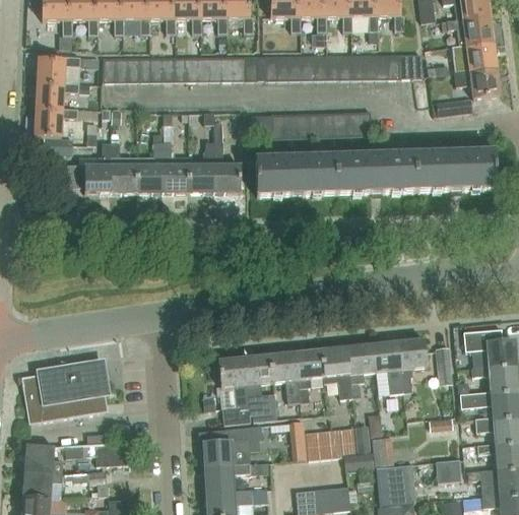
[(71,34),(71,20),(68,20),(67,0),(42,0),(42,20),(63,19),(63,34),(70,34),(71,34)]
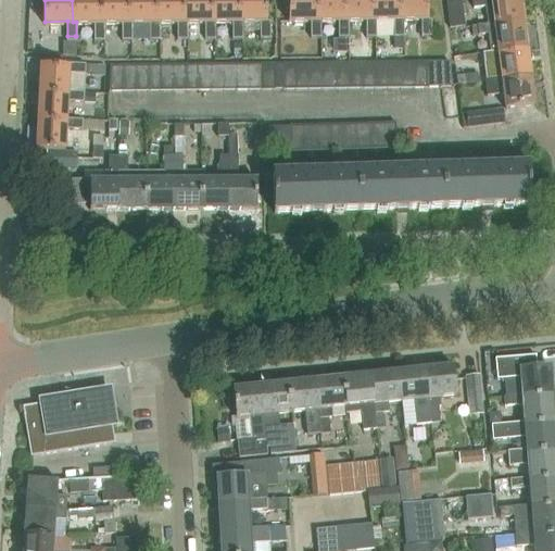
[(104,36),(104,21),(101,21),(100,0),(72,0),(73,22),(76,22),(95,22),(95,36),(104,36)]
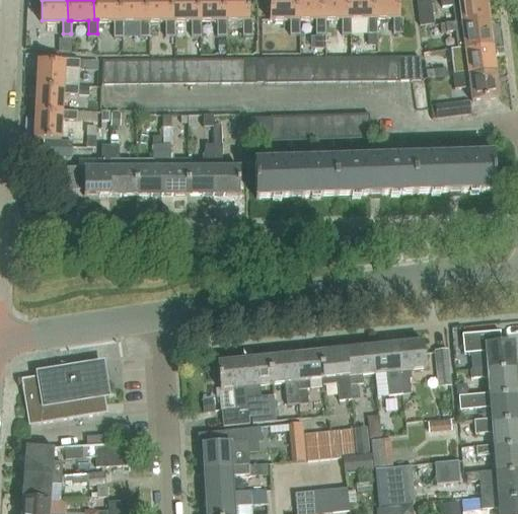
[(123,32),(123,19),(120,19),(120,0),(93,0),(94,19),(97,19),(114,19),(114,32),(123,32)]
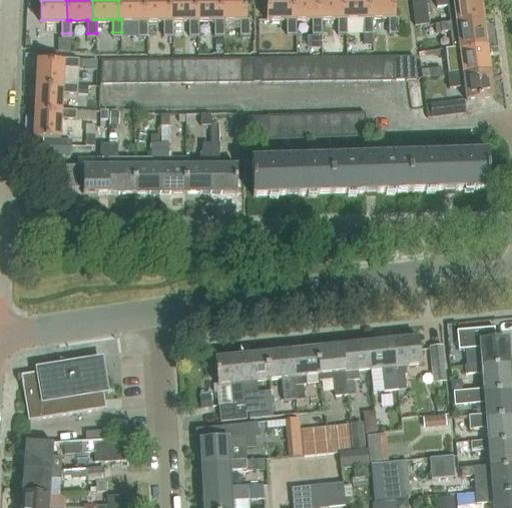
[(147,32),(147,18),(144,18),(143,0),(118,0),(118,19),(121,19),(138,19),(139,32),(147,32)]
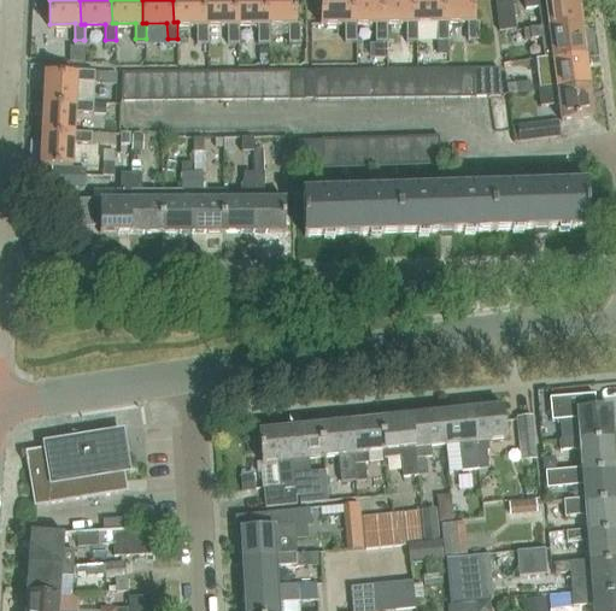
[(209,39),(209,22),(204,22),(204,0),(172,0),(174,22),(177,22),(199,22),(199,39),(209,39)]
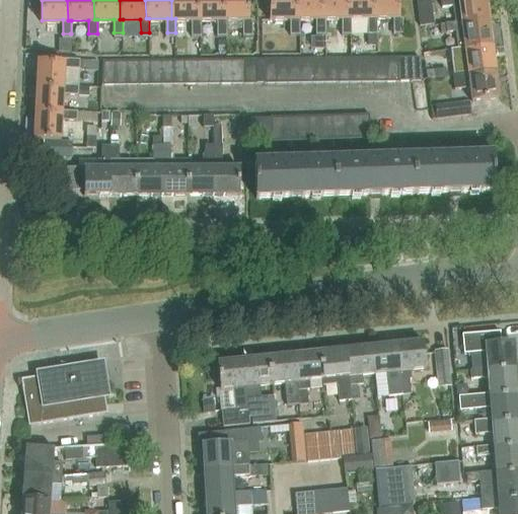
[(201,31),(201,18),(198,18),(197,0),(171,0),(171,18),(175,18),(192,18),(192,31),(201,31)]
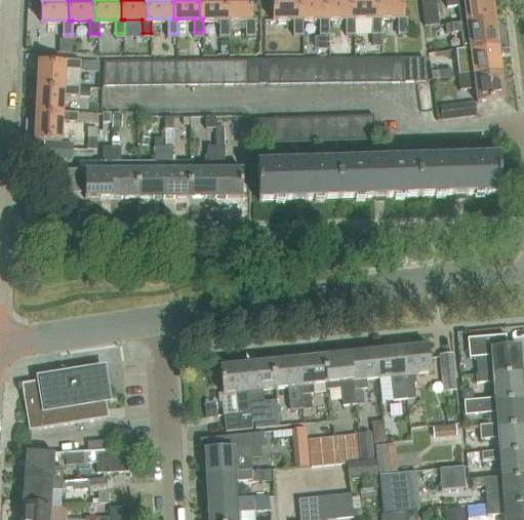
[(229,31),(229,17),(227,17),(226,0),(199,0),(200,18),(203,18),(219,17),(219,32),(229,31)]
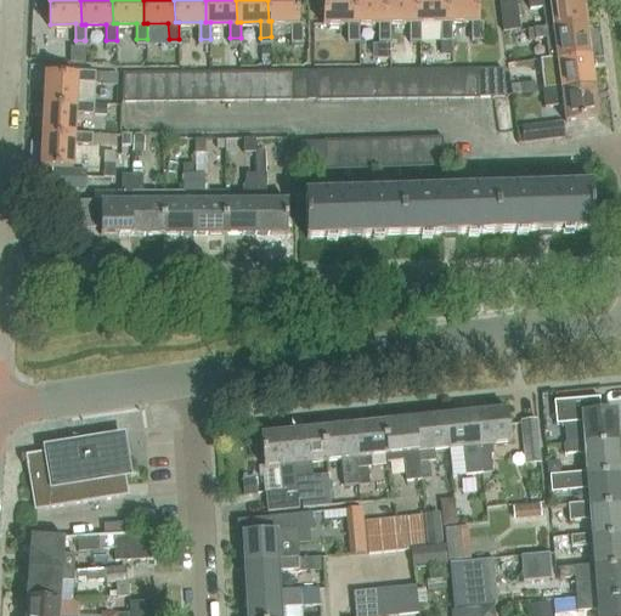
[(299,21),(299,0),(267,0),(269,21),(271,21),(293,21),(293,37),(304,37),(303,21),(299,21)]
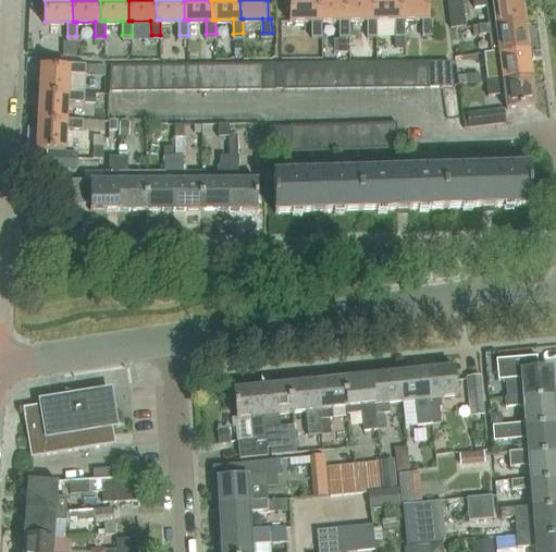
[(322,34),(322,19),(318,19),(317,0),(288,0),(289,19),(312,19),(312,34),(322,34)]
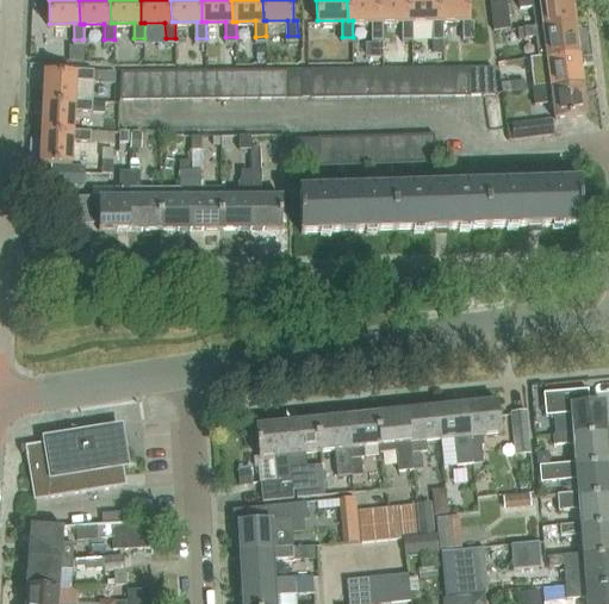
[(383,37),(383,20),(378,20),(378,0),(347,0),(348,20),(353,20),(372,20),(372,37),(383,37)]
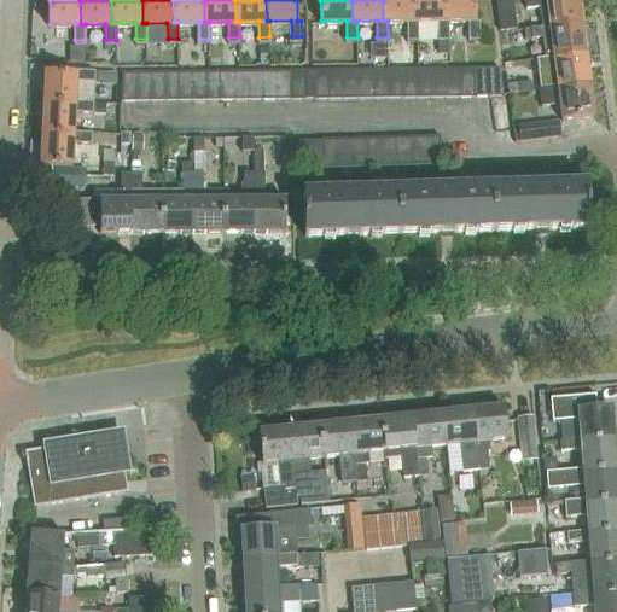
[(419,36),(419,19),(414,19),(413,0),(383,0),(383,21),(388,21),(408,21),(408,36),(419,36)]
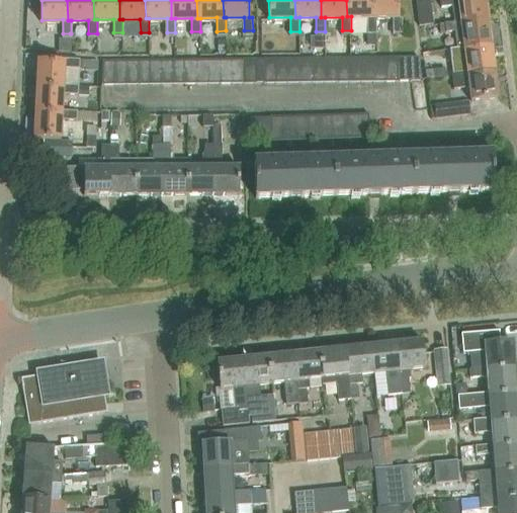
[(377,30),(377,16),(373,16),(372,0),(346,0),(347,16),(351,16),(368,16),(368,30),(377,30)]
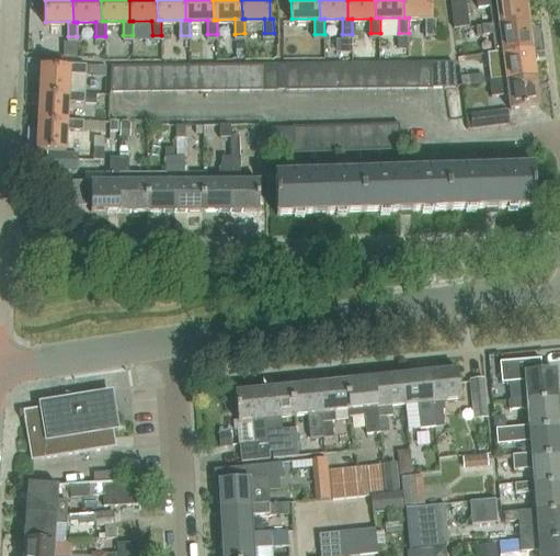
[(433,16),(432,0),(403,0),(404,18),(409,18),(426,18),(426,32),(436,32),(436,16),(433,16)]
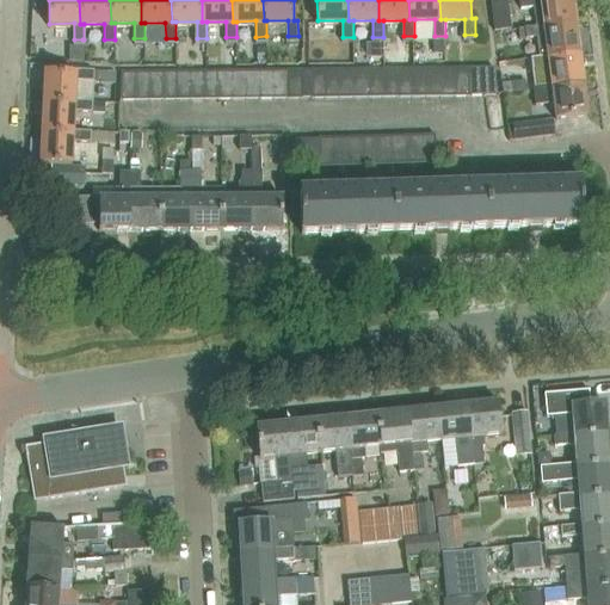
[(492,0),(495,28),(512,25),(509,0),(492,0)]
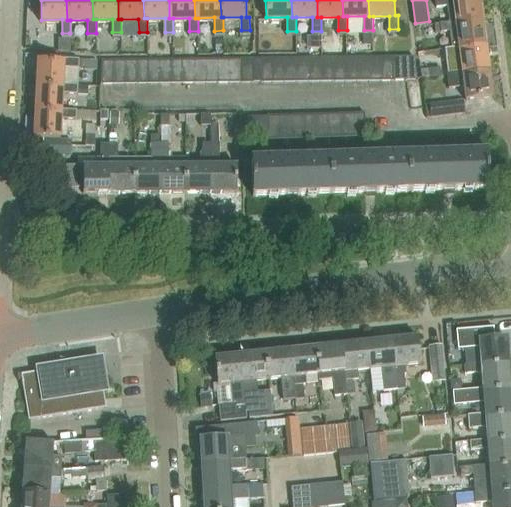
[(435,0),(436,4),(447,3),(449,19),(482,15),(480,0),(435,0)]
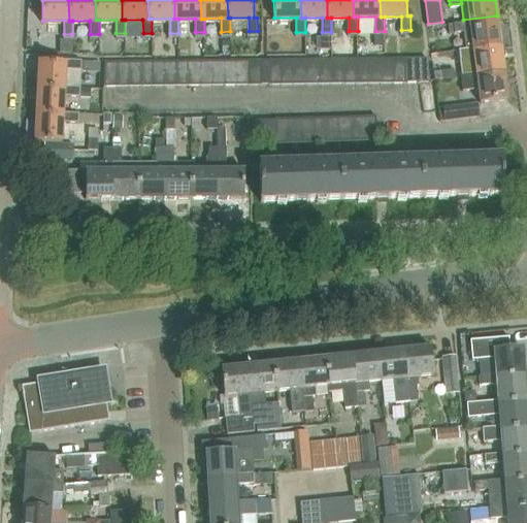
[(463,20),(454,21),(455,30),(464,28),(466,44),(472,43),(473,48),(501,44),(497,15),(463,20)]
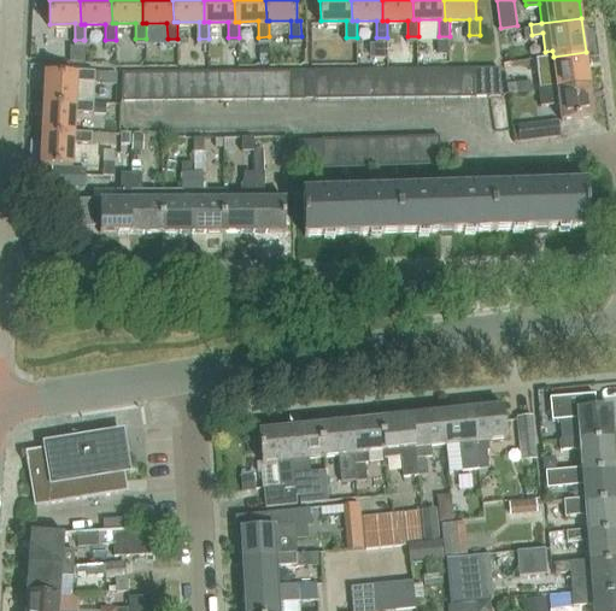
[(75,40),(71,40),(71,57),(83,57),(83,40),(75,40)]
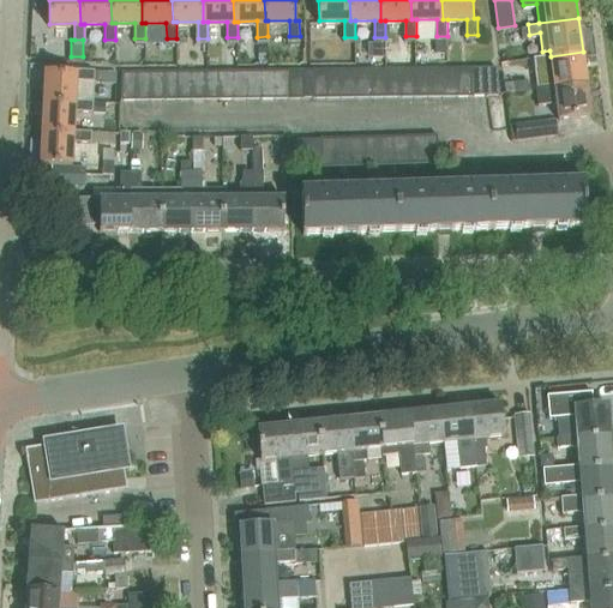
[(368,41),(368,55),(383,55),(383,41),(368,41)]
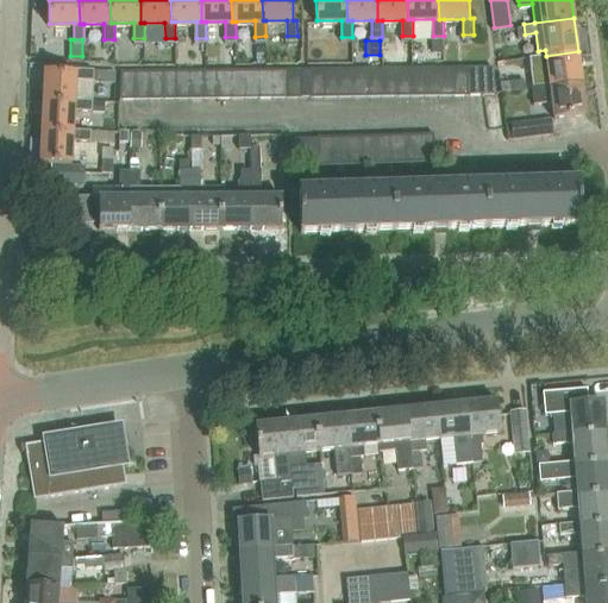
[(265,43),(256,43),(256,56),(265,56),(265,43)]
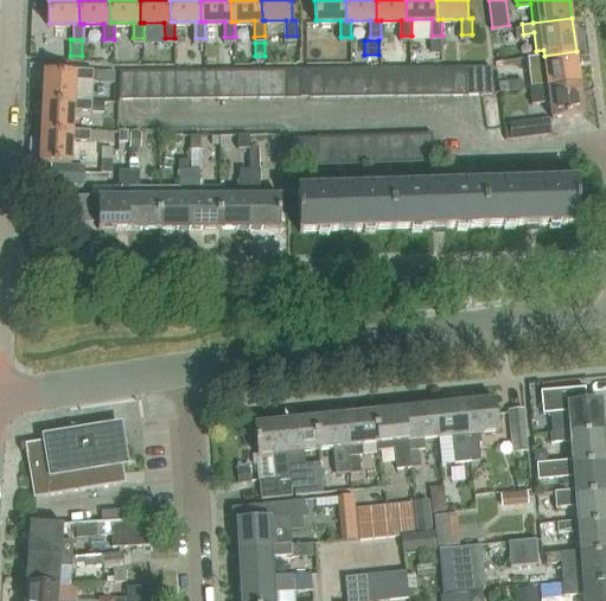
[(381,57),(381,63),(401,63),(401,57),(401,45),(381,46),(381,57)]
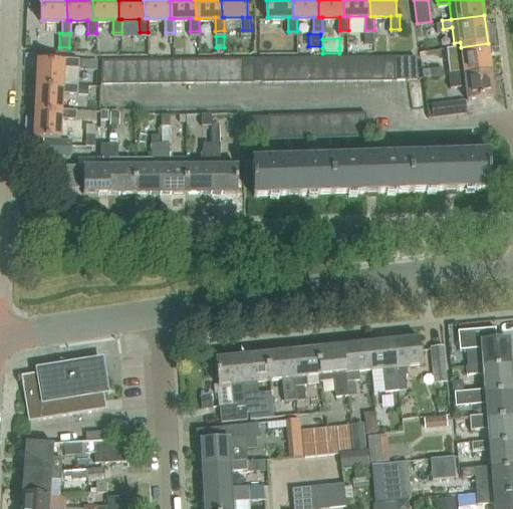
[(454,43),(446,44),(447,53),(462,52),(464,67),(464,72),(491,69),(488,43),(461,47),(460,42),(454,43)]
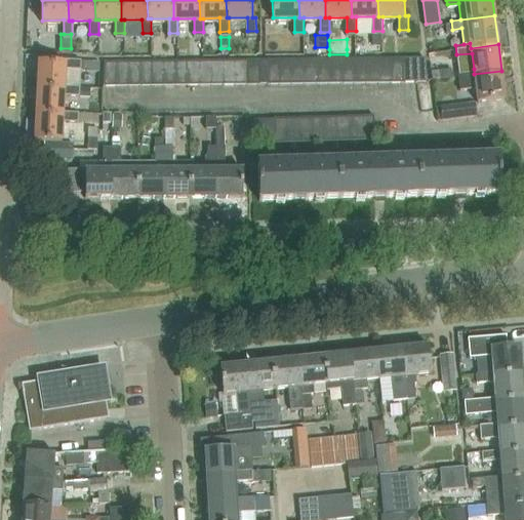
[(345,80),(357,80),(357,54),(345,55),(345,80)]
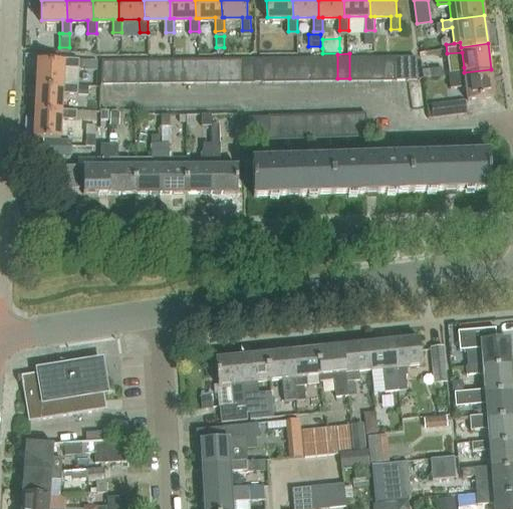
[(361,78),(360,53),(349,53),(349,78),(361,78)]
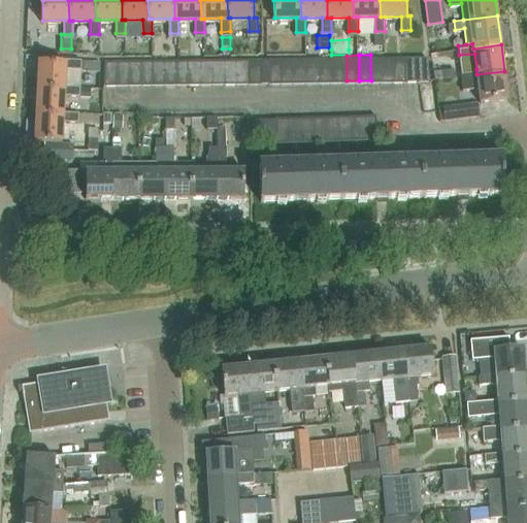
[(371,80),(383,80),(383,55),(370,55),(371,80)]
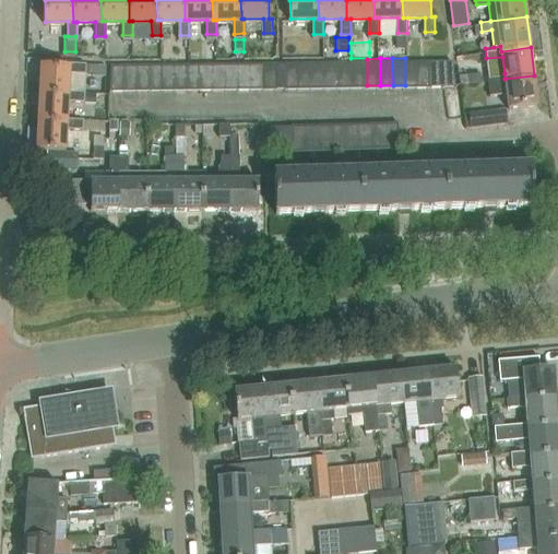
[(418,85),(418,58),(405,58),(405,85),(418,85)]
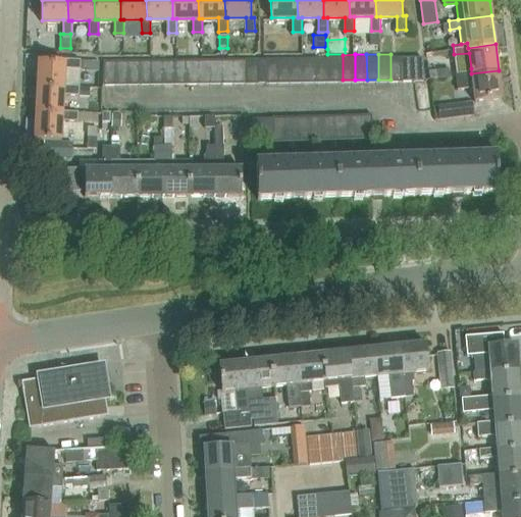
[(391,80),(403,79),(402,55),(402,54),(391,54),(391,80)]
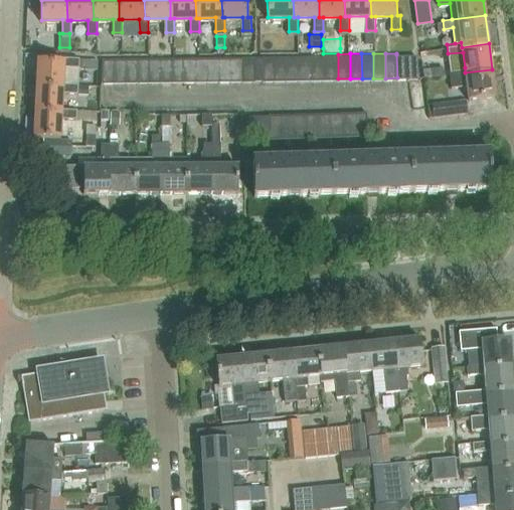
[(396,54),(397,77),(409,77),(406,53),(396,54)]
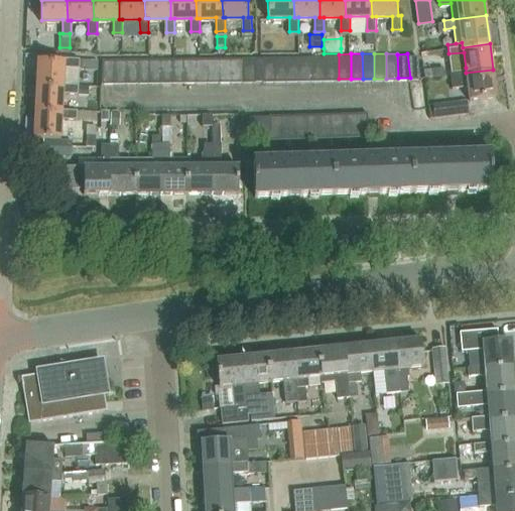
[(417,53),(407,53),(410,78),(420,78),(417,53)]
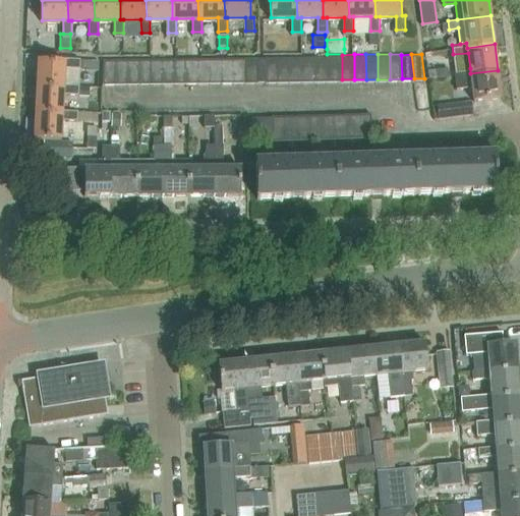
[(271,80),(283,80),(282,55),(271,56),(271,80)]
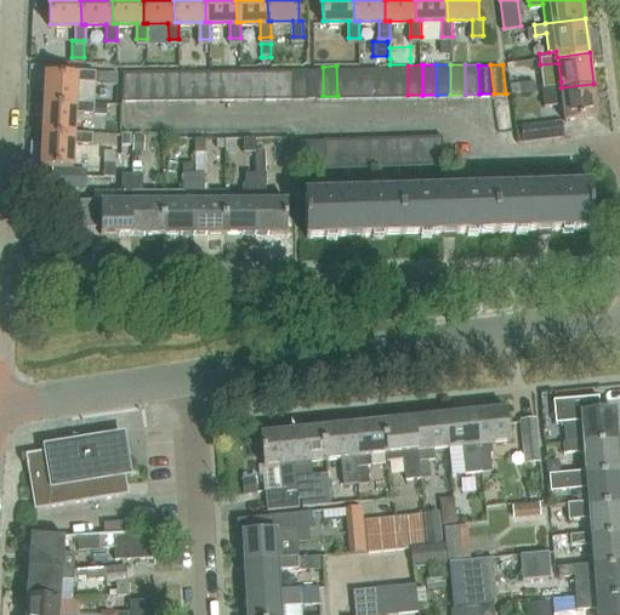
[(351,96),(351,66),(336,66),(337,96),(351,96)]
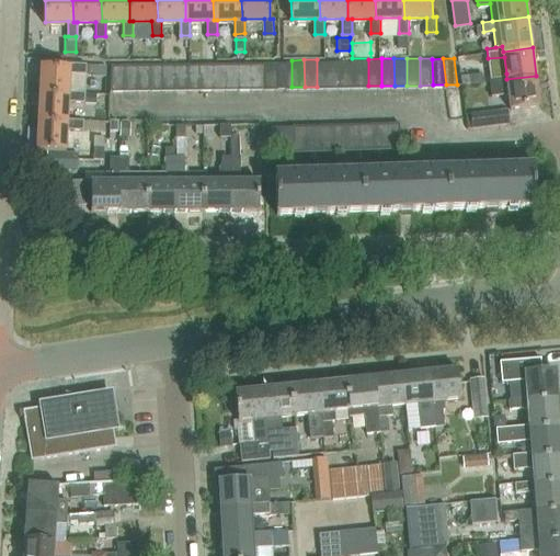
[(317,87),(330,87),(330,59),(317,59),(317,87)]
